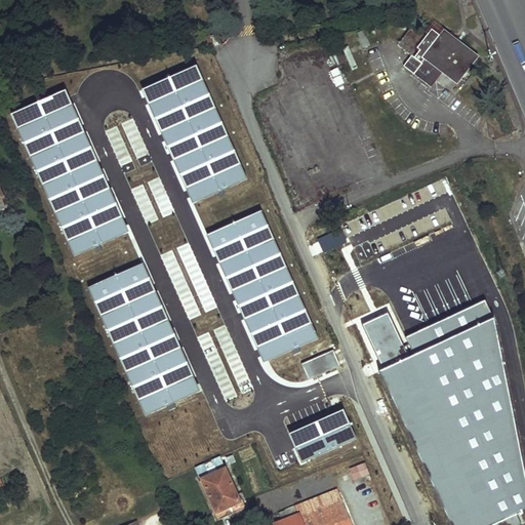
[(442,72),(458,83),(474,63),(444,40),(438,48),(413,30),(399,48),(415,61),(408,70),(431,86),(442,72)]
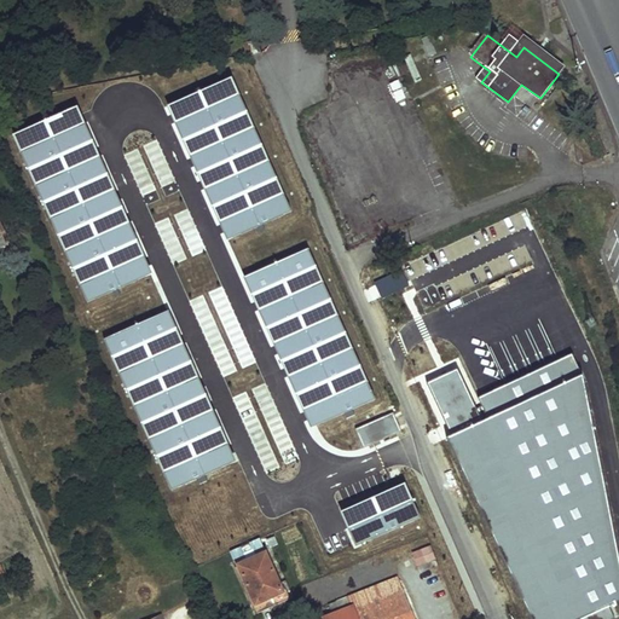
[(340,98),(340,81),(330,82),(330,98),(340,98)]
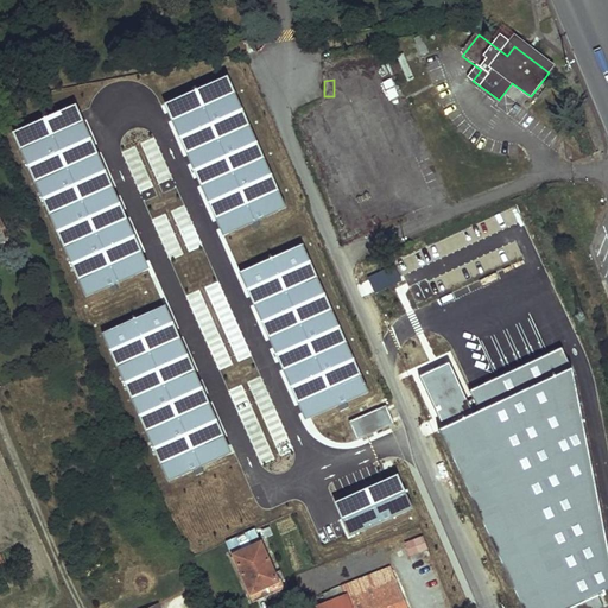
[(423,536),(405,543),(410,555),(428,548),(423,536)]
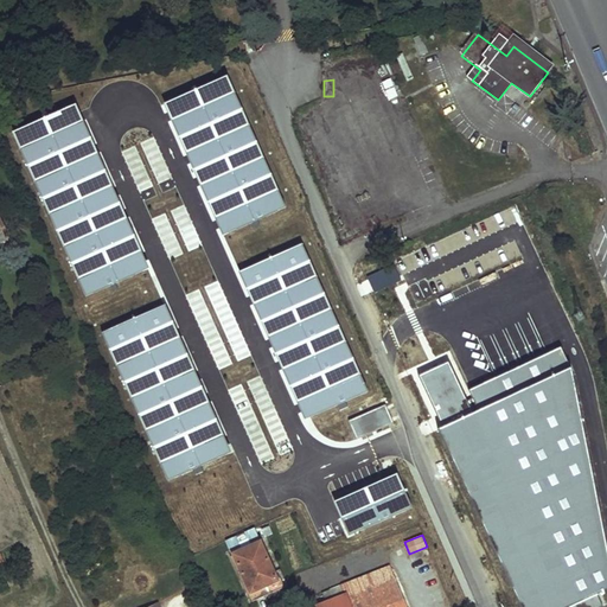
[(232,554),(251,592),(278,580),(260,542),(232,554)]
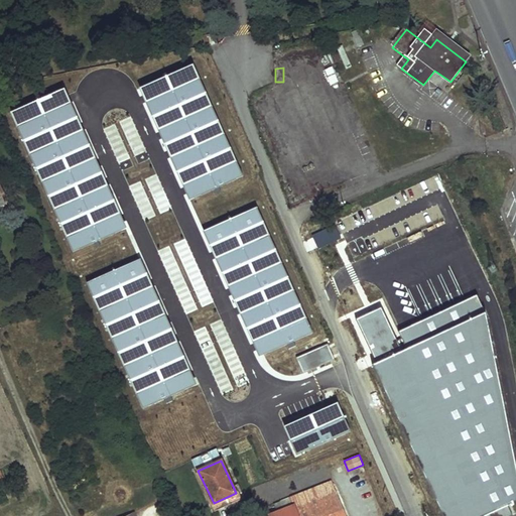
[(277,504),(281,512),(270,515),(346,515),(332,481),(281,502),(277,504)]
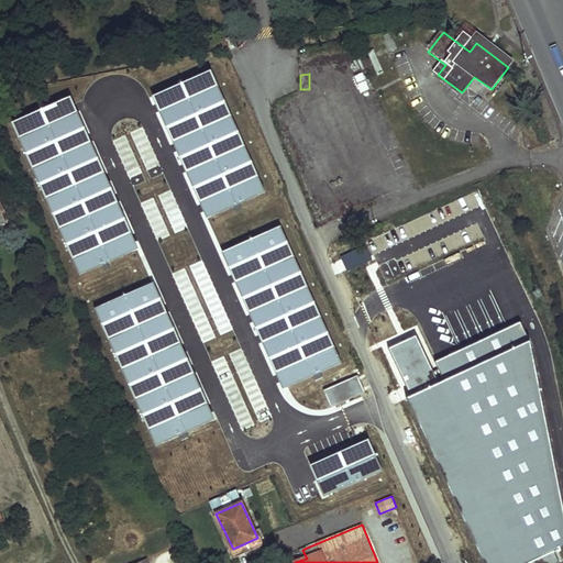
[(7,527),(0,529),(0,536),(9,532),(7,527)]
